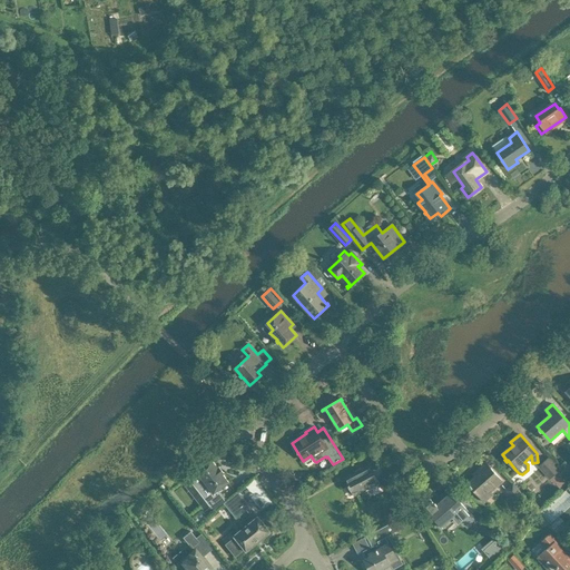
[(550,478),(559,470),(549,458),(539,467),(550,478)]
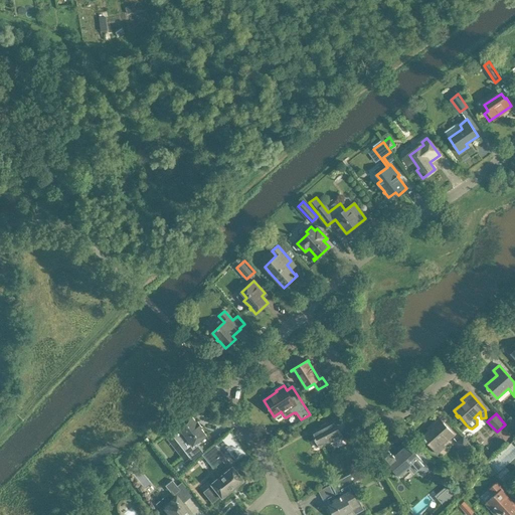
[(191,415),(177,426),(182,433),(178,436),(184,443),(187,440),(191,446),(185,451),(190,457),(193,461),(205,453),(197,443),(207,436),(191,415)]
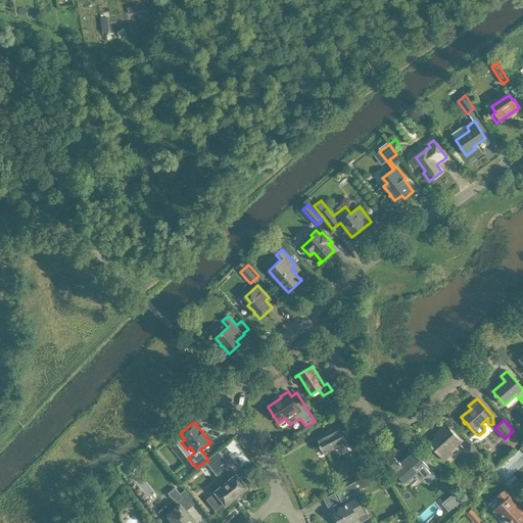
[(430,445),(432,448),(433,447),(440,456),(460,439),(445,424),(439,430),(441,432),(429,442),(431,445),(430,445)]
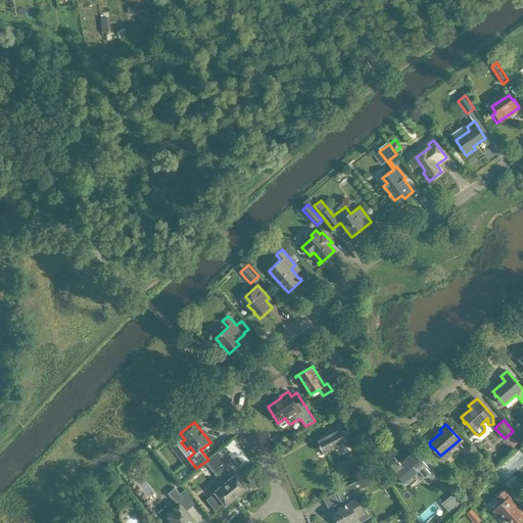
[(334,438),(335,437),(328,425),(311,434),(317,446),(303,453),(307,460),(303,461),(305,465),(304,466),(306,469),(307,468),(312,466),(315,472),(314,472),(322,486),(335,480),(324,460),(340,450),(334,438)]
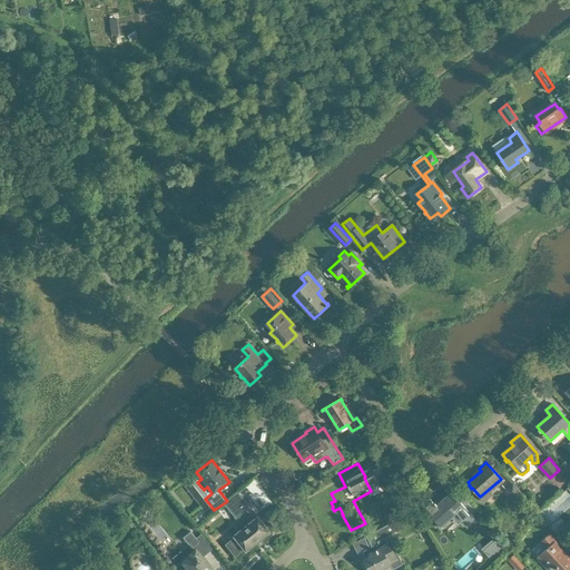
[(513,483),(505,490),(518,504),(526,497),(513,483)]
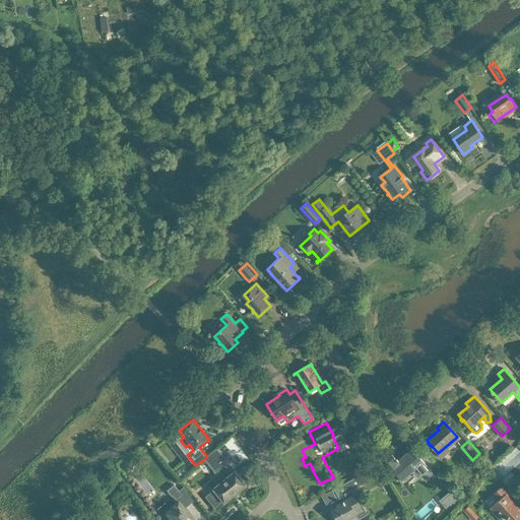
[(386,461),(392,469),(400,478),(414,465),(426,478),(433,472),(419,456),(412,448),(398,460),(397,459),(396,459),(393,455),(386,461)]
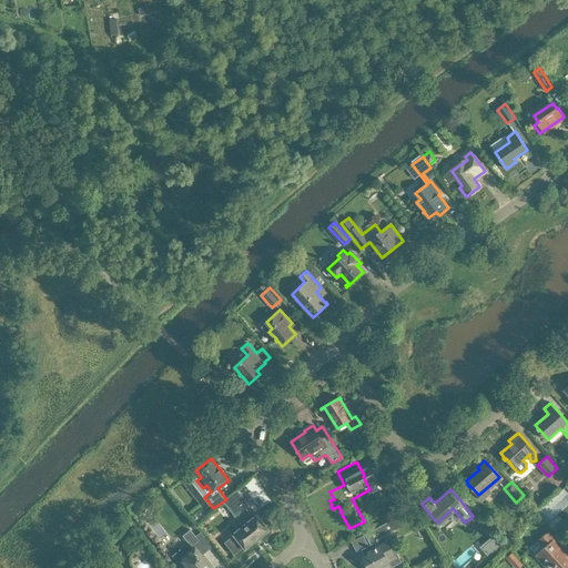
[(223,501),(230,509),(244,497),(237,490),(223,501)]
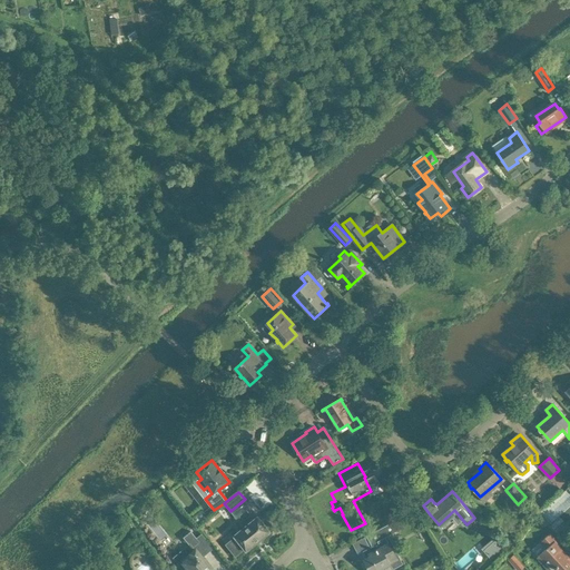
[(547,510),(553,519),(568,508),(560,499),(547,510)]
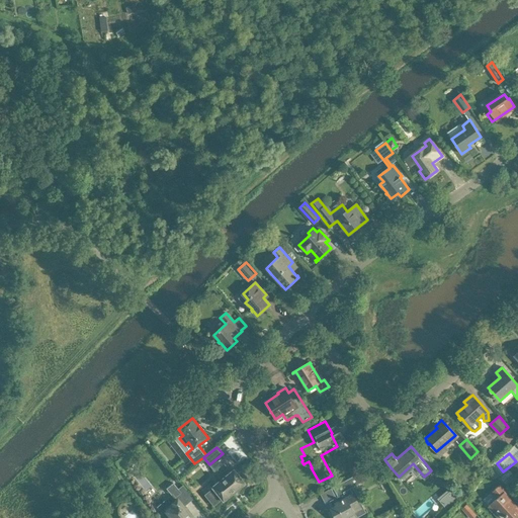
[(184,465),(174,472),(178,478),(187,469),(184,465)]
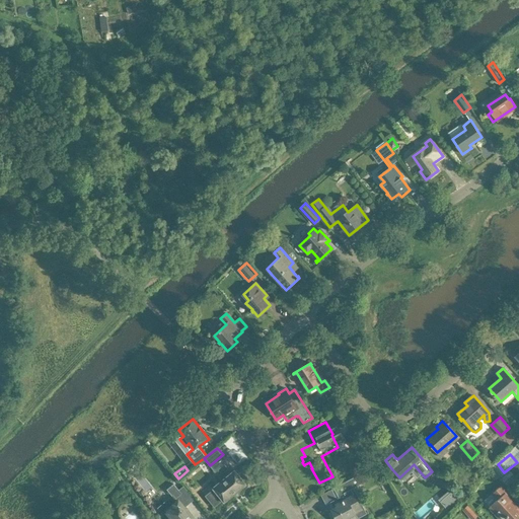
[(214,489),(206,496),(215,506),(223,500),(225,502),(246,484),(235,470),(231,473),(222,480),(214,488),(214,489)]
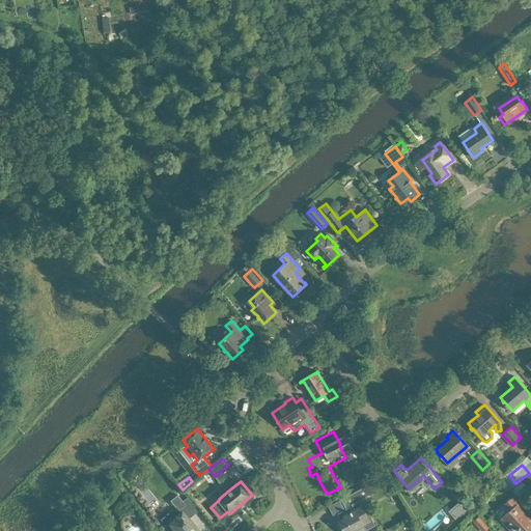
[(512,491),(519,498),(528,488),(522,482),(512,491)]
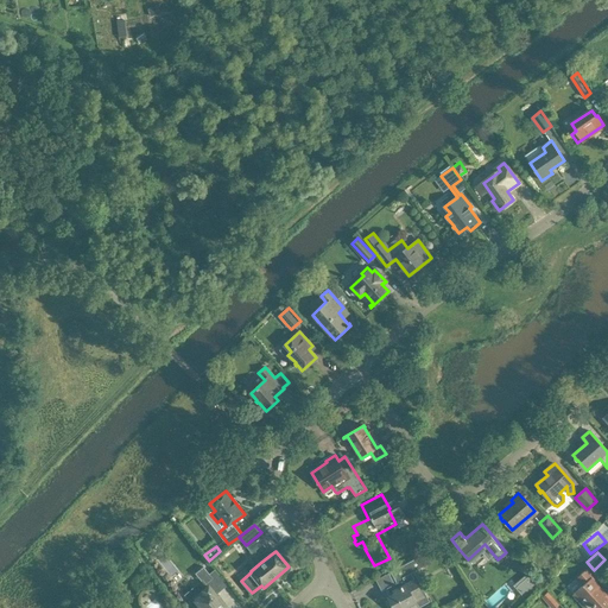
[(419,556),(401,565),(391,571),(399,586),(393,589),(396,594),(390,597),(394,607),(419,607),(416,600),(424,596),(417,584),(411,574),(424,565),(419,556)]
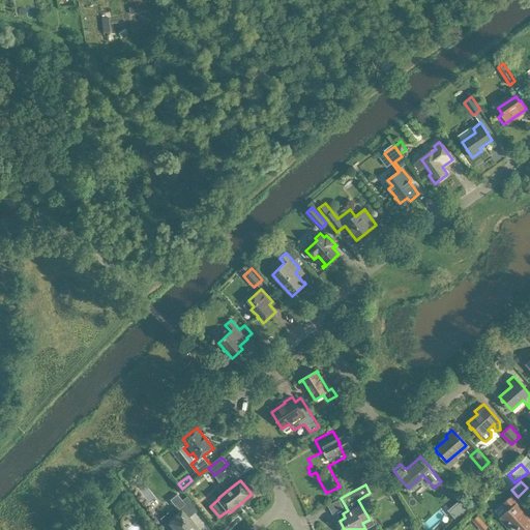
[(175,506),(178,510),(179,508),(185,504),(177,494),(170,500),(175,506)]
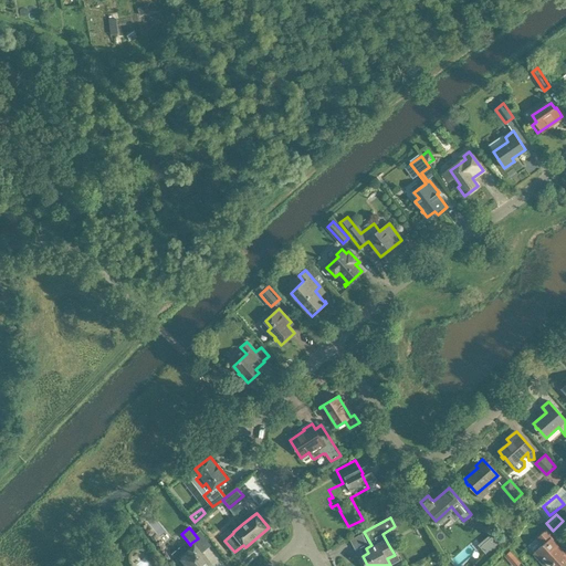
[(534,553),(540,559),(545,565),(548,565),(552,564),(554,565),(562,565),(565,563),(565,554),(554,541),(555,540),(546,530),(536,538),(543,545),(534,553)]
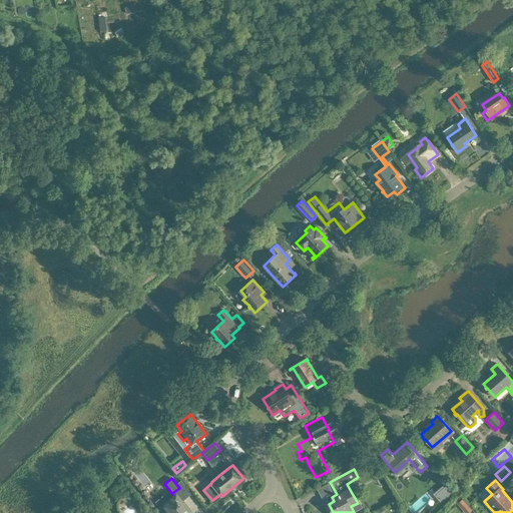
[(443,500),(432,509),(435,512),(444,504),(450,497),(449,495),(453,492),(447,485),(437,494),(443,500)]
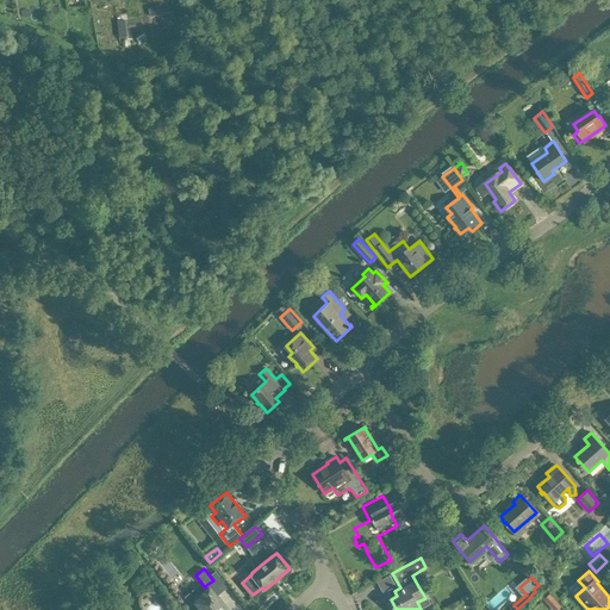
[(201,583),(184,597),(194,609),(226,609),(206,585),(205,587),(201,583)]
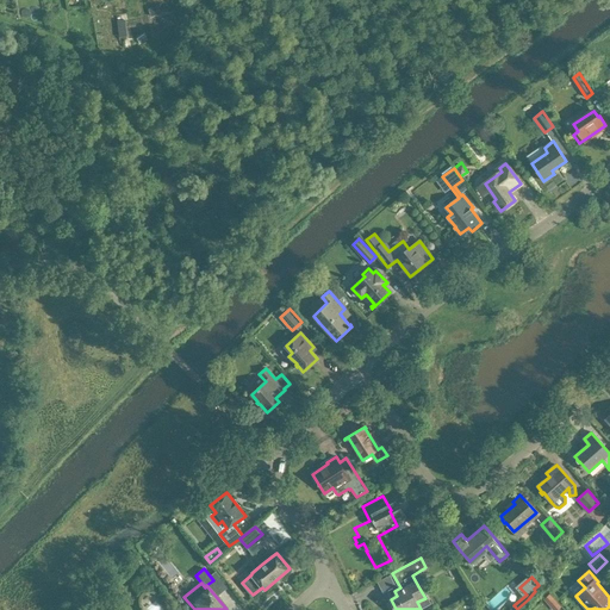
[(491,609),(498,609),(512,596),(503,587),(486,604),(491,609)]
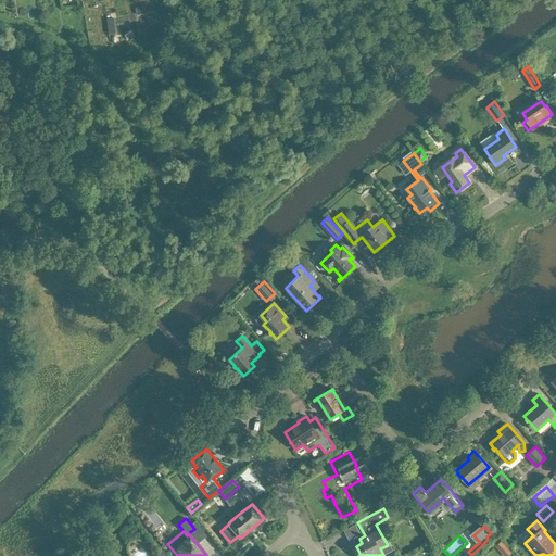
[(502,541),(495,546),(503,555),(507,555),(512,553),(502,541)]
